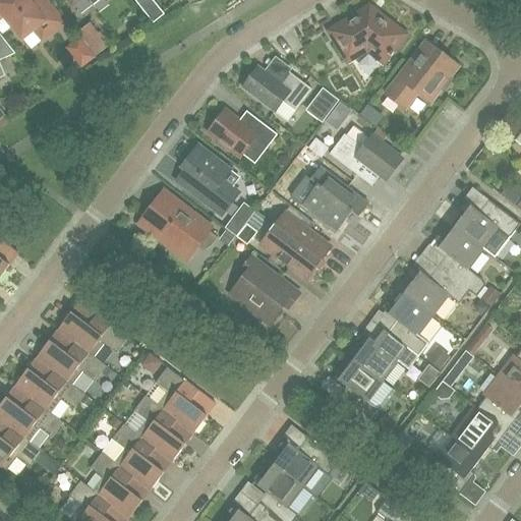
[(0,0),(0,17),(3,15),(21,39),(34,30),(42,40),(63,22),(45,0),(0,0)]
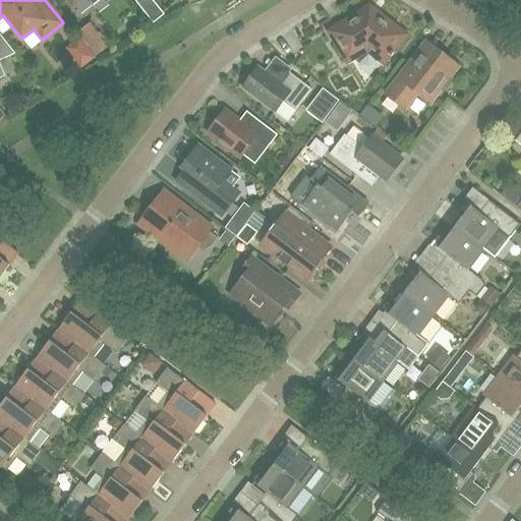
[(385,62),(406,35),(378,12),(375,14),(366,7),(329,31),(346,58),(365,47),(385,62)]
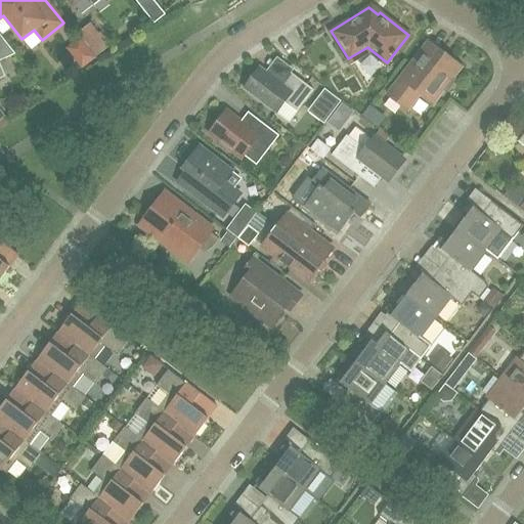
[(96,55),(111,45),(101,34),(87,44),(96,55)]
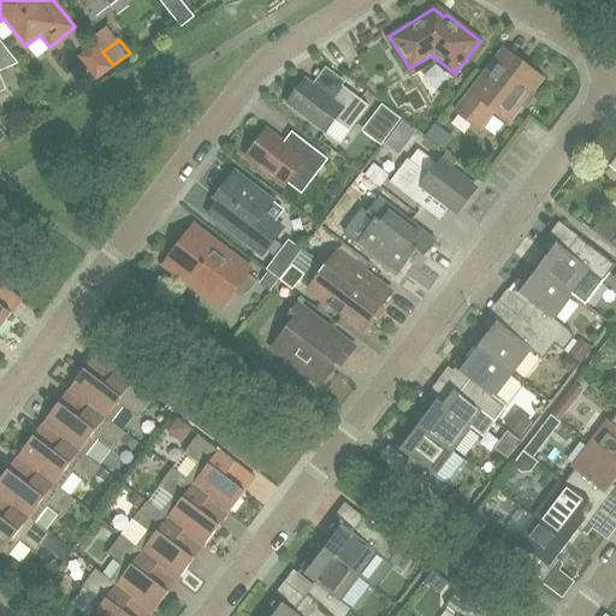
[(0,70),(17,64),(0,41),(0,70)]
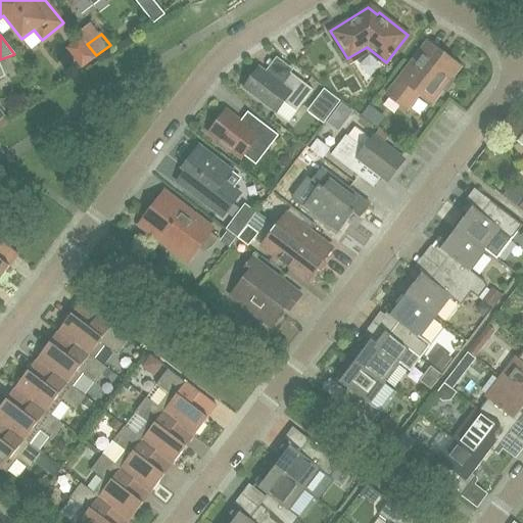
[(461,65),(428,41),(387,95),(407,109),(419,93),(432,103),(442,90),(445,92),(456,79),(453,77),(461,65)]
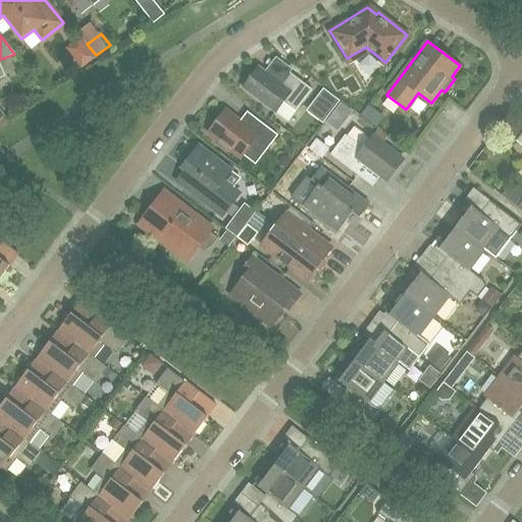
[(95,57),(84,43),(74,50),(86,65),(95,57)]
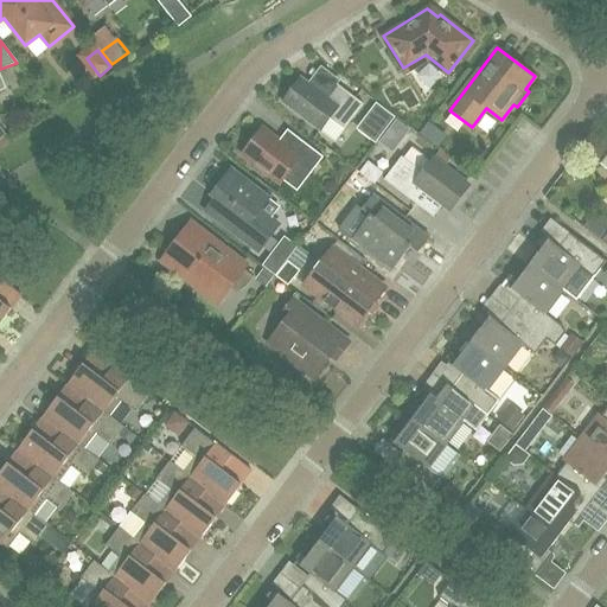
[(344,129),(363,103),(337,84),(327,97),(301,77),(282,102),(320,131),(334,141),(344,129)]
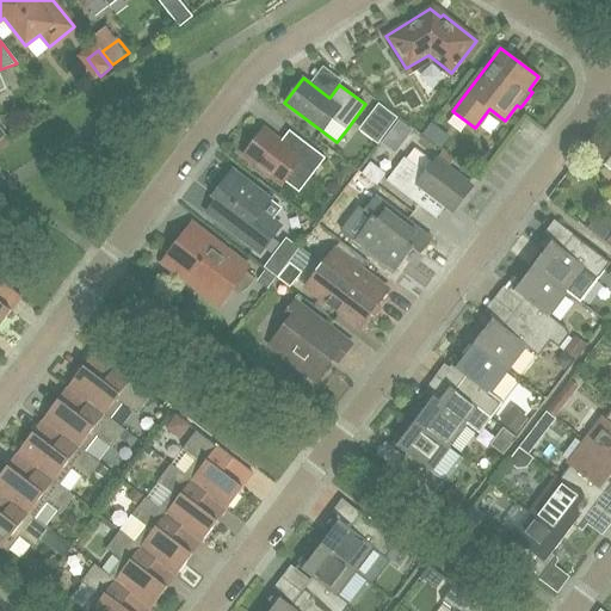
[(397,118),(380,105),(370,117),(388,131),(397,118)]
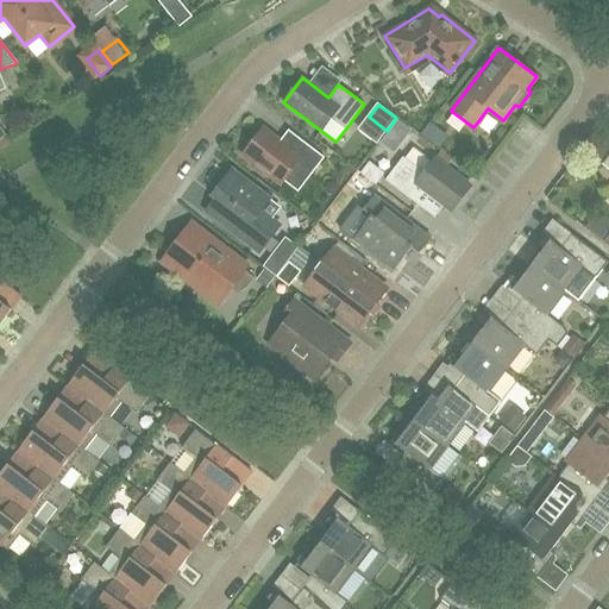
[(435,145),(445,132),(431,121),(421,133),(435,145)]
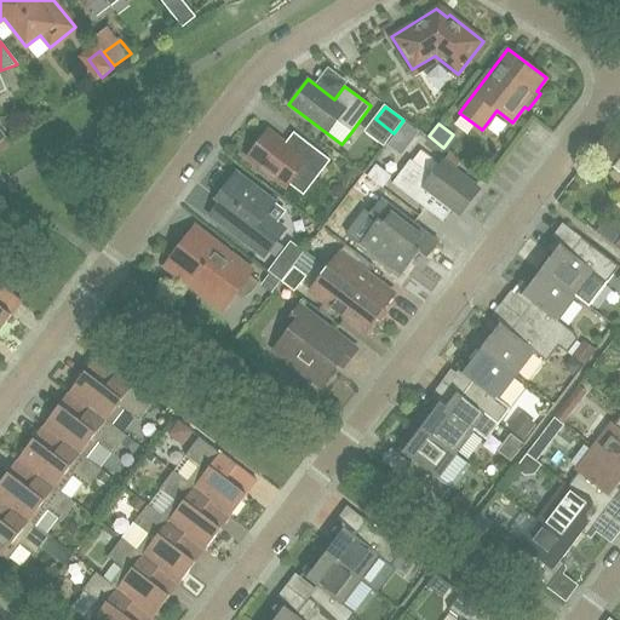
[(499,150),(509,136),(494,126),(484,141),(499,150)]
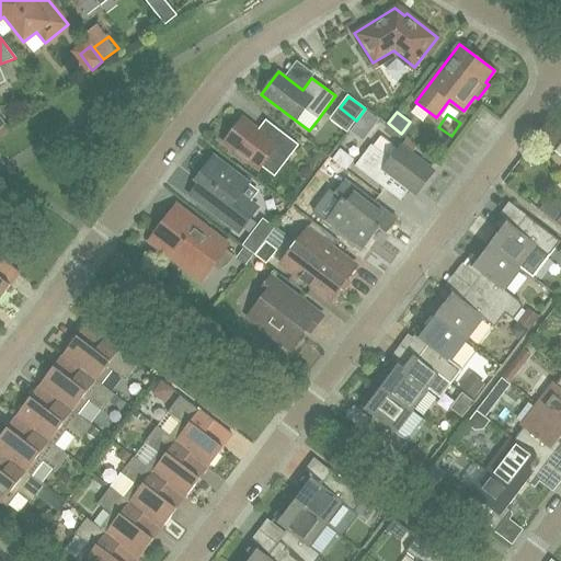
[(277,145),(242,118),(224,142),(259,169),(261,167),(274,176),(299,145),(285,134),(277,145)]
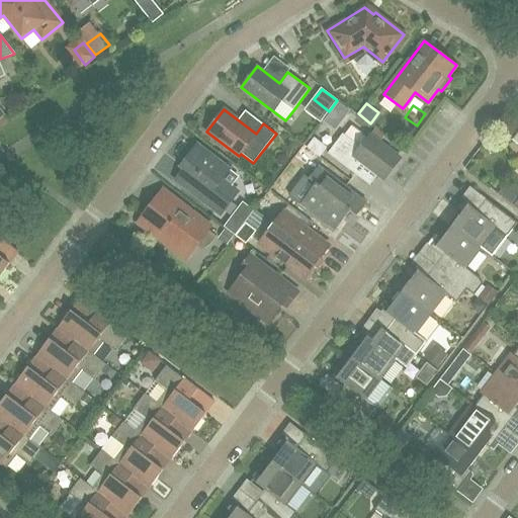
[(383,180),(401,158),(370,135),(360,147),(343,133),(328,153),(370,185),(377,175),(383,180)]
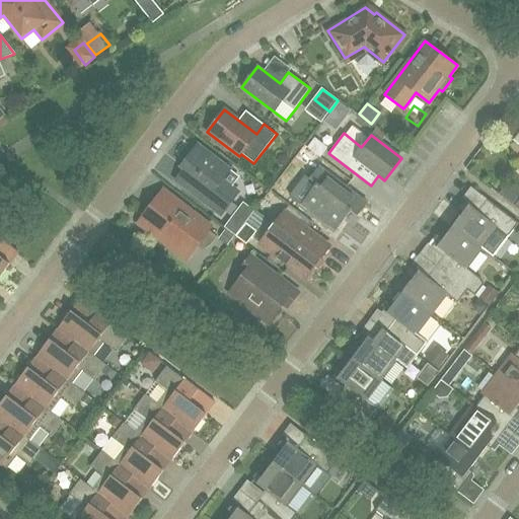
[(327,148),(314,138),(307,147),(319,157),(327,148)]
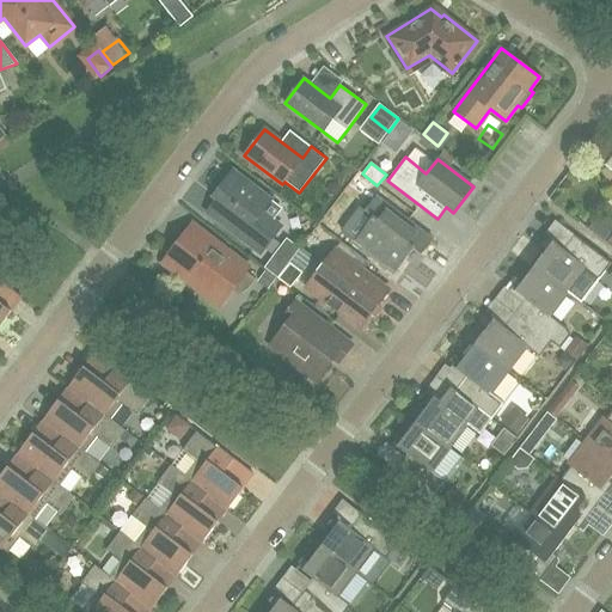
[(262,212),(270,200),(232,171),(213,196),(218,199),(207,212),(261,252),(280,226),(262,212)]
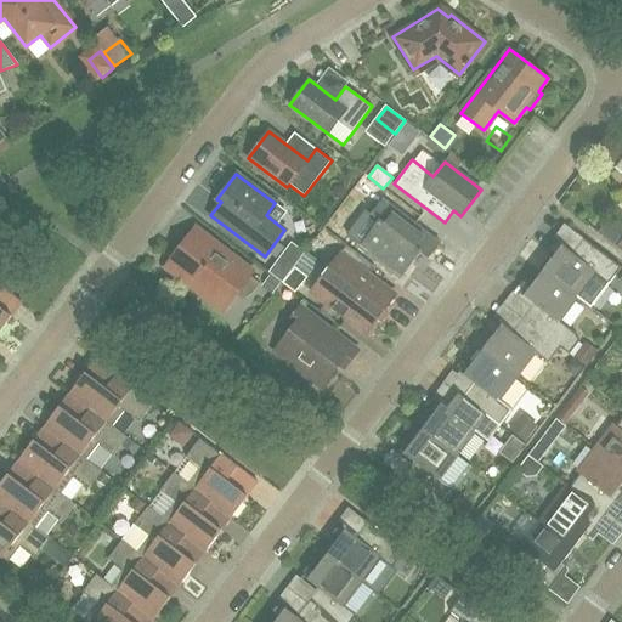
[(429,259),(440,243),(382,199),(371,215),(379,221),(361,244),(402,276),(420,253),(429,259)]
